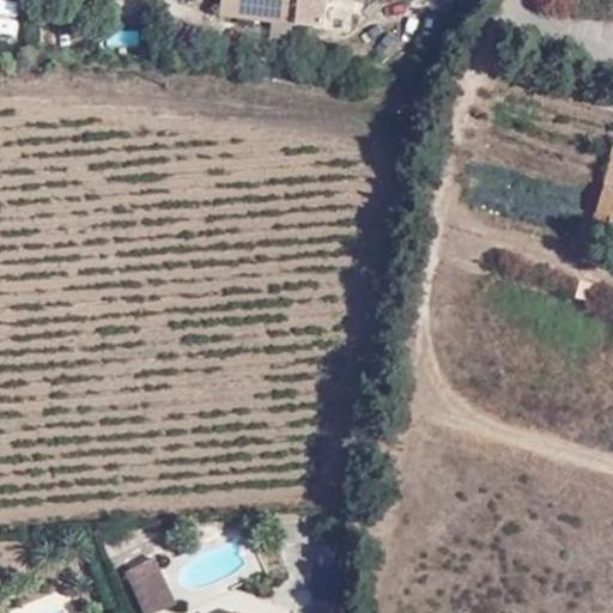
[(297,0),(219,0),(219,18),(293,29),(297,0)]
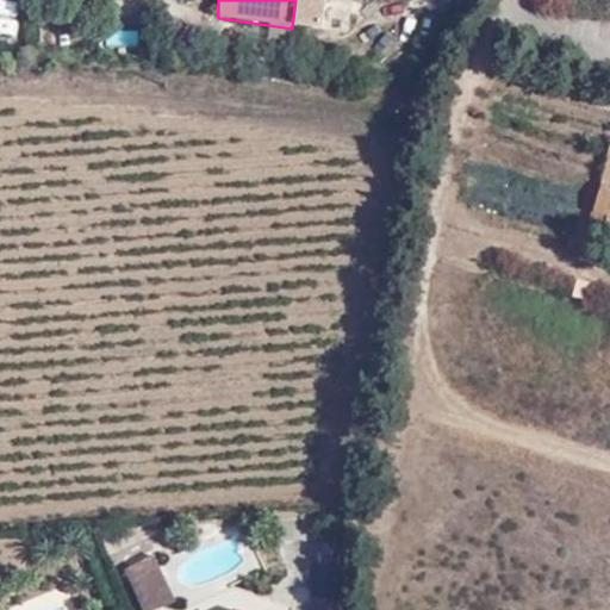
[(0,33),(17,36),(19,5),(0,2),(0,33)]
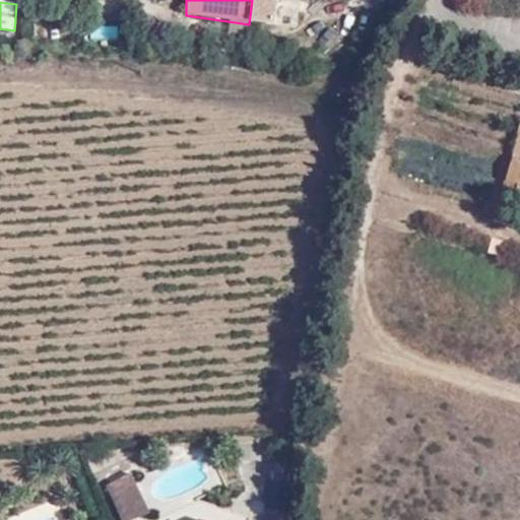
[(519,129),(518,129),(510,160),(519,163),(519,129)]
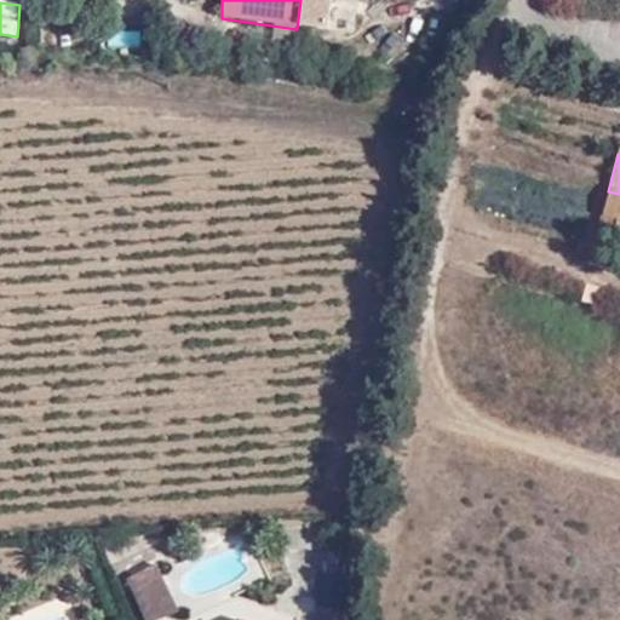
[(619,194),(608,191),(587,265),(615,273),(619,256),(619,248),(607,245),(610,231),(619,234),(619,194)]
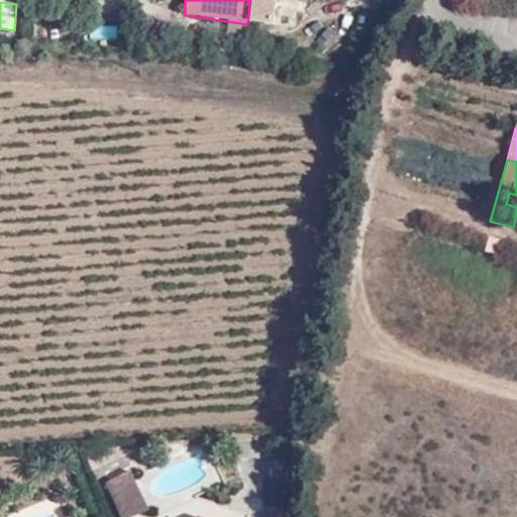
[(105,482),(117,516),(132,516),(146,512),(132,472),(105,482)]
